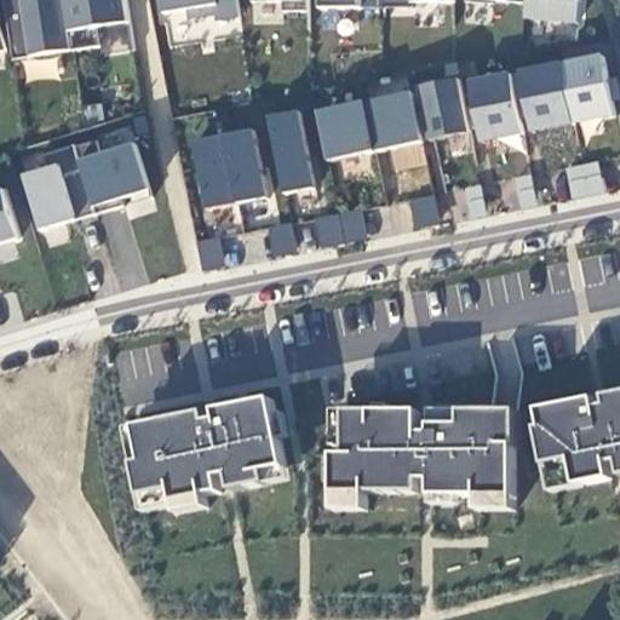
[(3,0),(12,56),(72,47),(64,0),(3,0)]
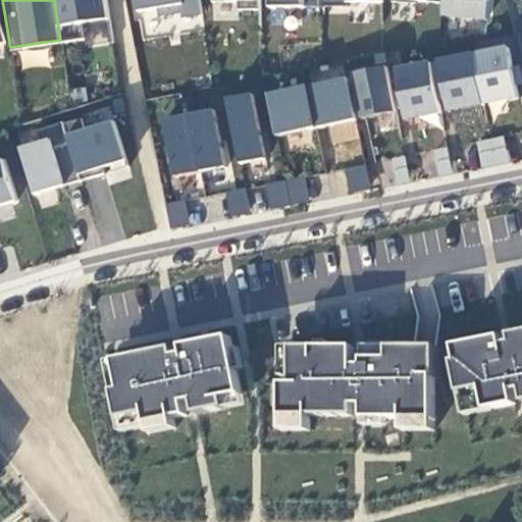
[(136,0),(138,11),(157,8),(158,15),(180,11),(181,16),(201,13),(198,0),(136,0)]
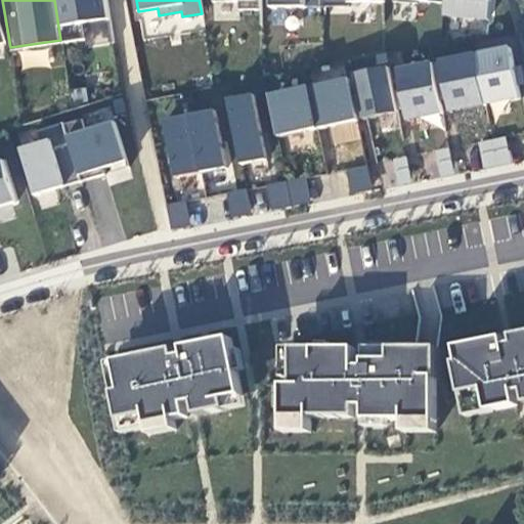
[(211,0),(211,1),(237,0),(237,9),(260,9),(259,0),(211,0)]
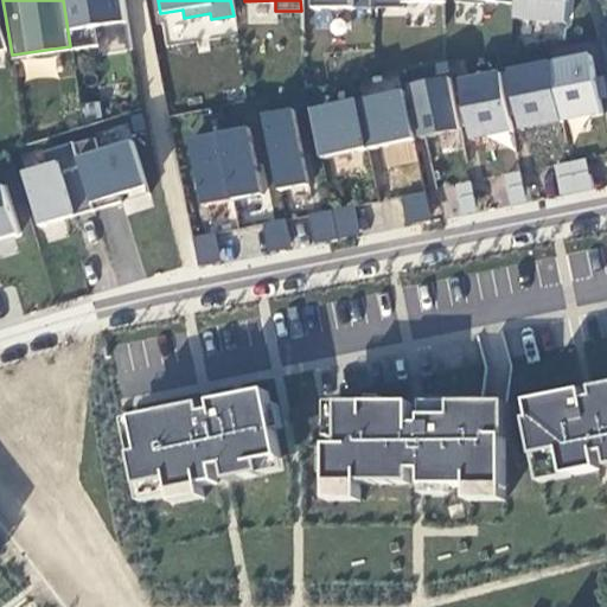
[(454,75),(466,139),(602,114),(590,51),(454,75)]
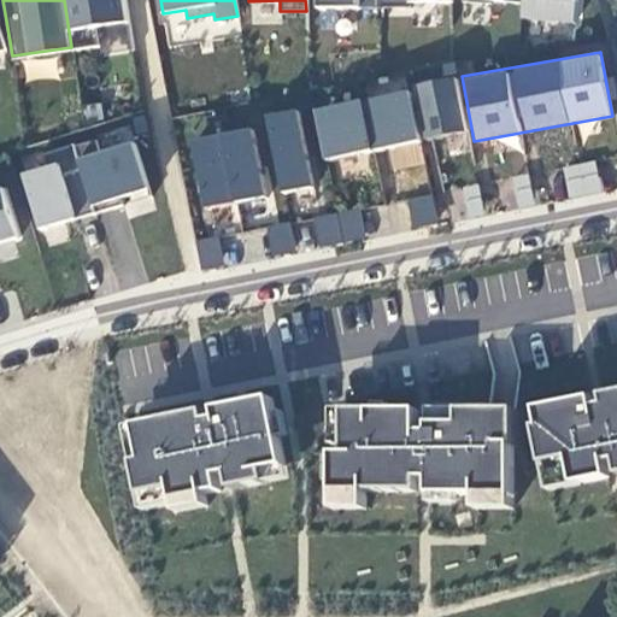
[(312,103),(319,157),(464,134),(456,81),(312,103)]
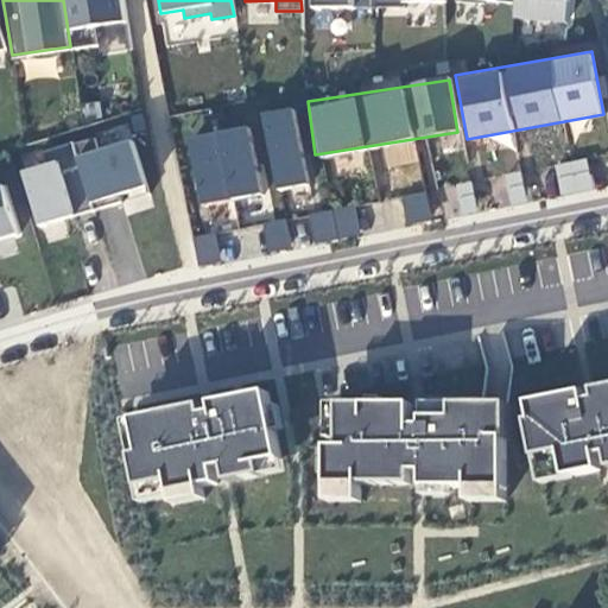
[(298,107),(263,109),(268,187),(304,184),(298,107)]
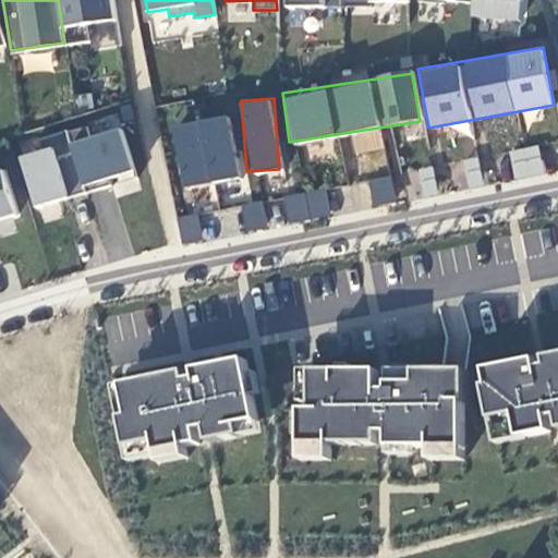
[(168,125),(182,187),(240,174),(227,112),(168,125)]
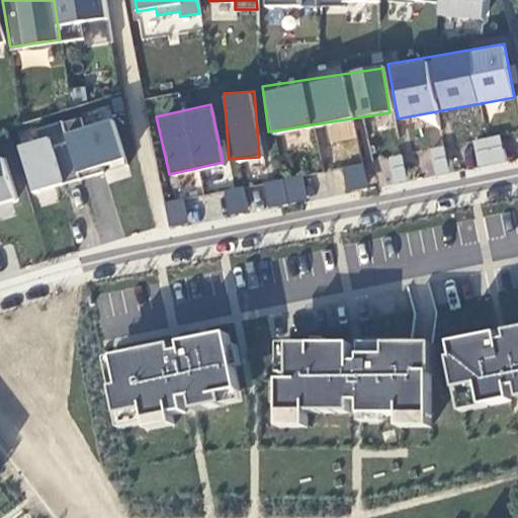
[(330,143),(356,138),(352,118),(326,123),(330,143)]
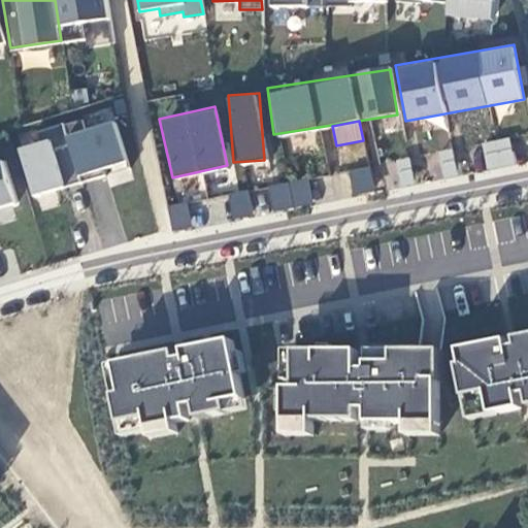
[(39,143),(20,150),(34,196),(81,182),(63,123),(35,131),(39,143)]
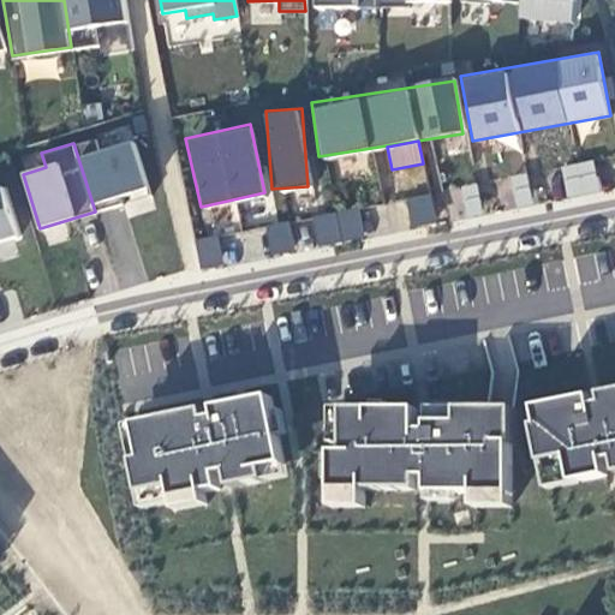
[(595,160),(561,165),(565,197),(599,192),(595,160)]
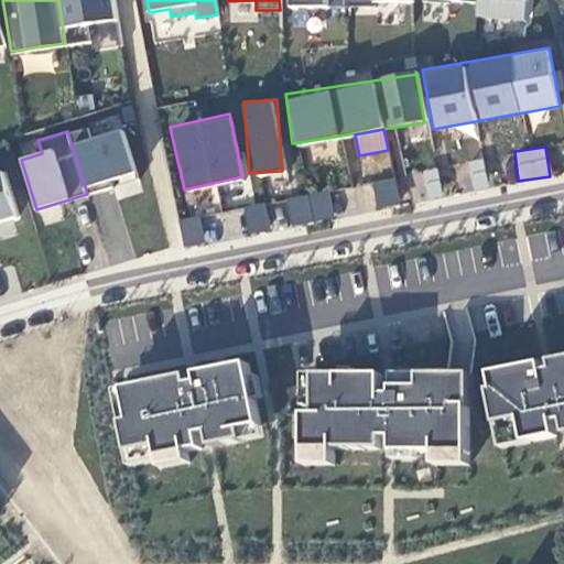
[(483,159),(462,163),(467,191),(488,186),(483,159)]
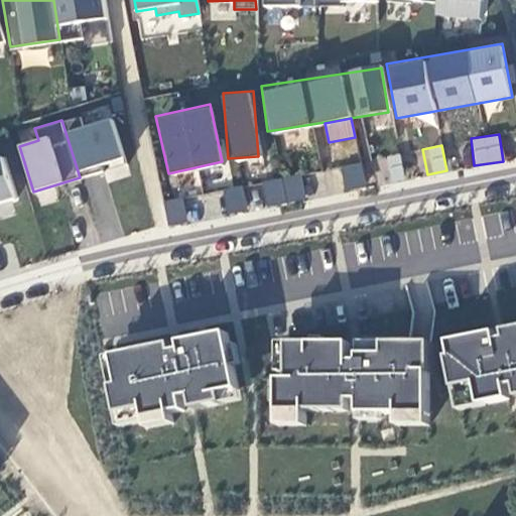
[(399,153),(376,158),(382,183),(405,178),(399,153)]
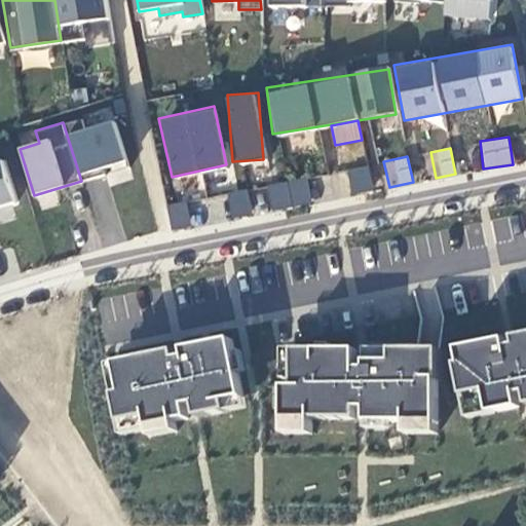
[(0,205),(14,201),(2,159),(0,159),(0,205)]
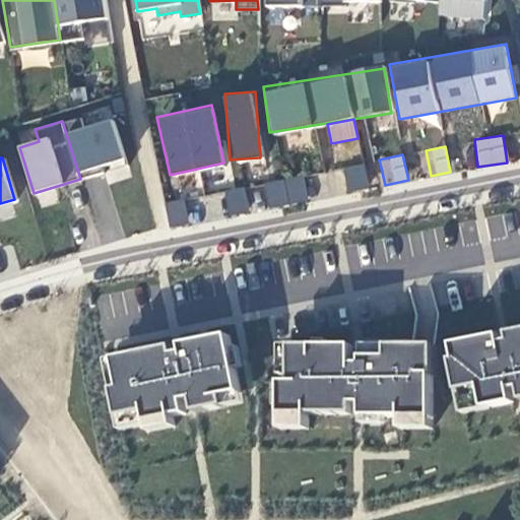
[(341,168),(347,192),(370,187),(364,163),(341,168)]
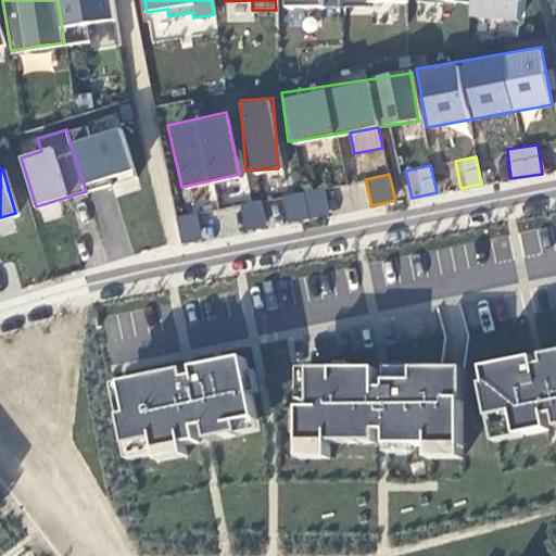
[(260,196),(261,222),(327,217),(325,192),(260,196)]
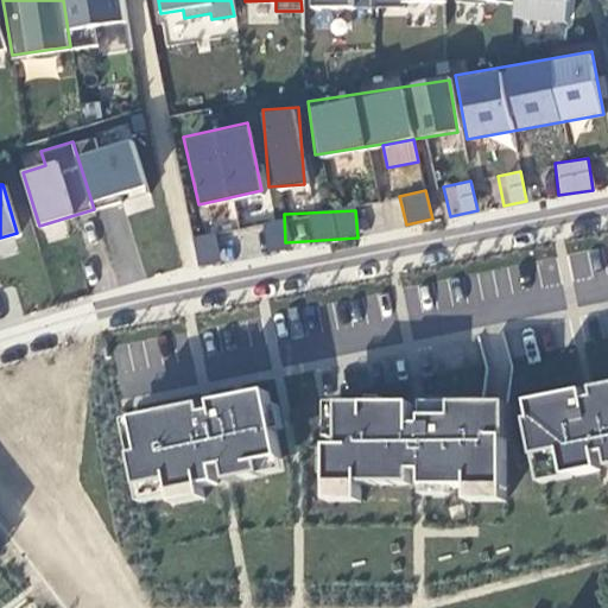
[(289,220),(264,220),(264,249),(287,249),(289,220)]
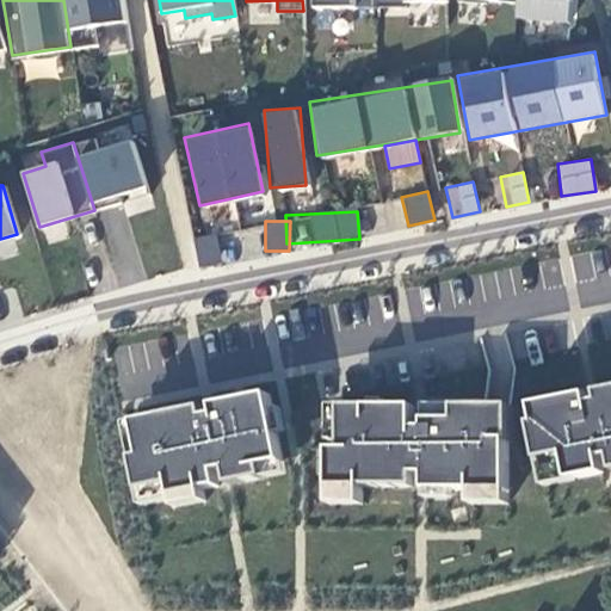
[(215,233),(193,238),(199,266),(221,261),(215,233)]
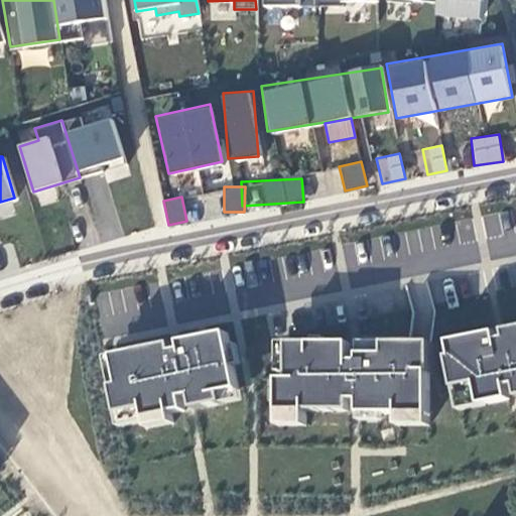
[(515,329),(504,332),(506,344),(499,346),(496,334),(448,343),(452,362),(447,362),(459,416),(511,406),(508,393),(515,392),(515,329)]
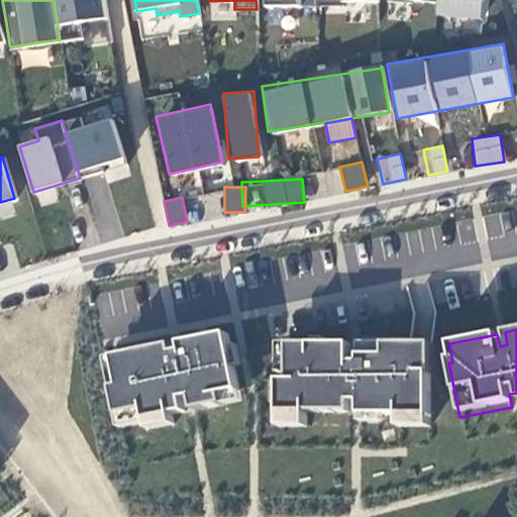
[(175,349),(172,343),(106,358),(121,434),(148,428),(150,437),(178,431),(176,421),(189,418),(187,405),(194,404),(197,417),(228,411),(227,409),(245,406),(238,372),(244,371),(241,349),(238,346),(233,347),(230,332),(181,343),(183,350),(176,352),(175,349)]
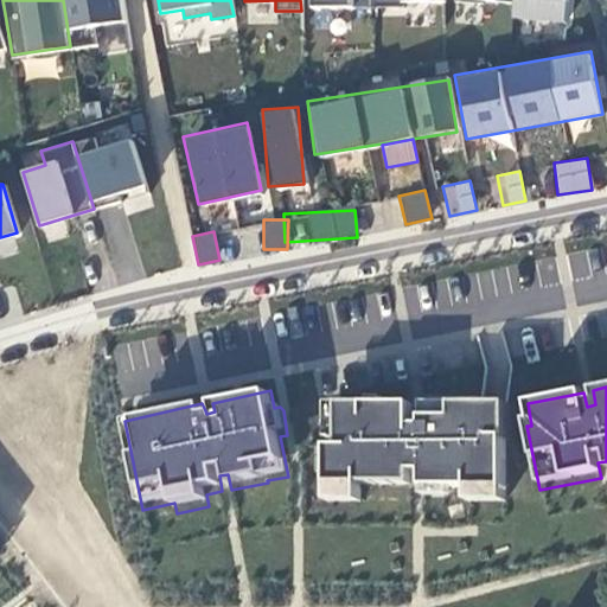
[(411,425),(413,401),(325,402),(325,443),(336,443),(336,453),(324,453),(325,510),(360,510),(360,491),(410,491),(410,479),(420,479),(421,502),(451,502),(449,494),(466,494),(467,510),(505,510),(505,446),(508,446),(508,402),(421,403),(421,423),(411,425)]
